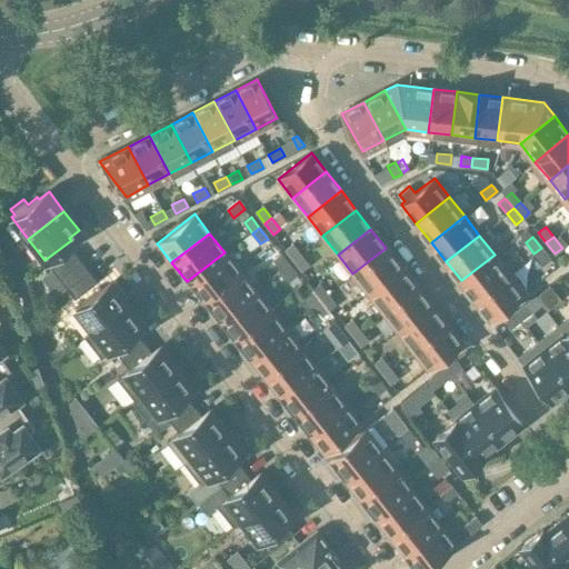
[(286,251),(295,261),(301,256),(293,246),(286,251)]
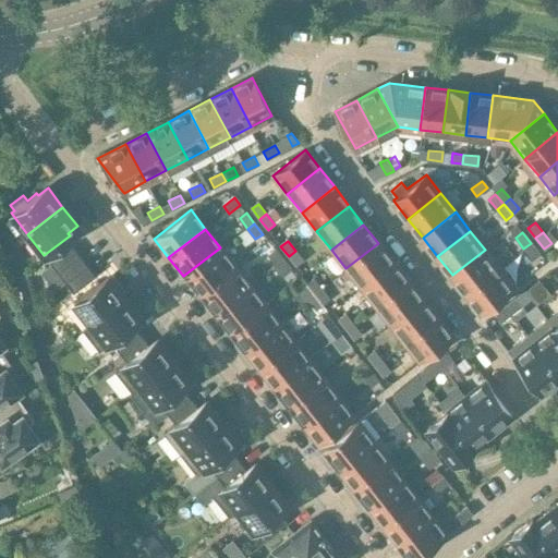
[(378,243),(346,268),(360,287),(392,262),(378,243)]
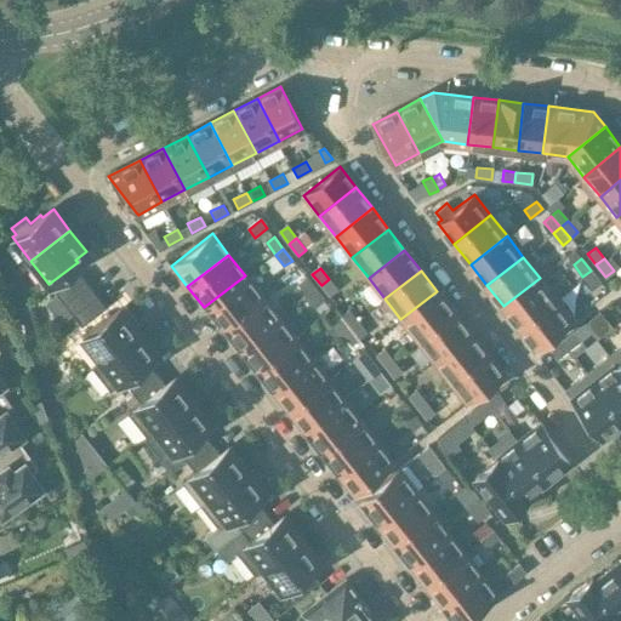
[(592,288),(599,281),(591,271),(582,277),(592,288)]
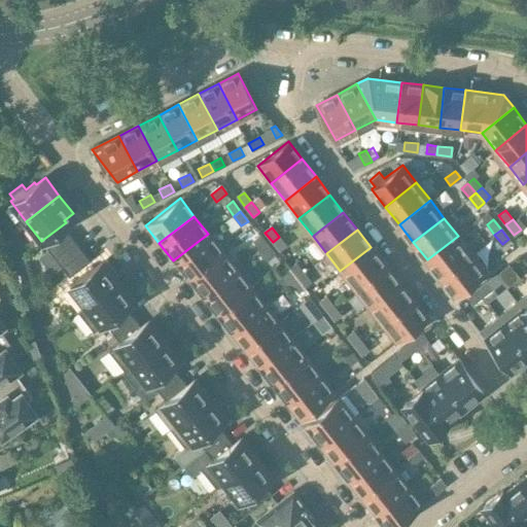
[(67,231),(48,246),(56,255),(74,241),(67,231)]
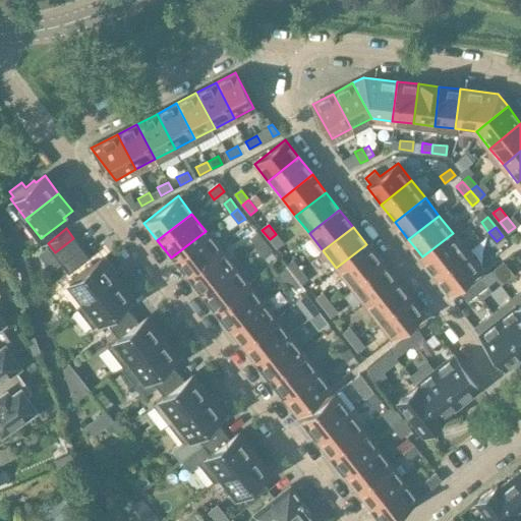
[(206,231),(171,257),(171,258),(175,255),(188,272),(219,248),(206,231)]
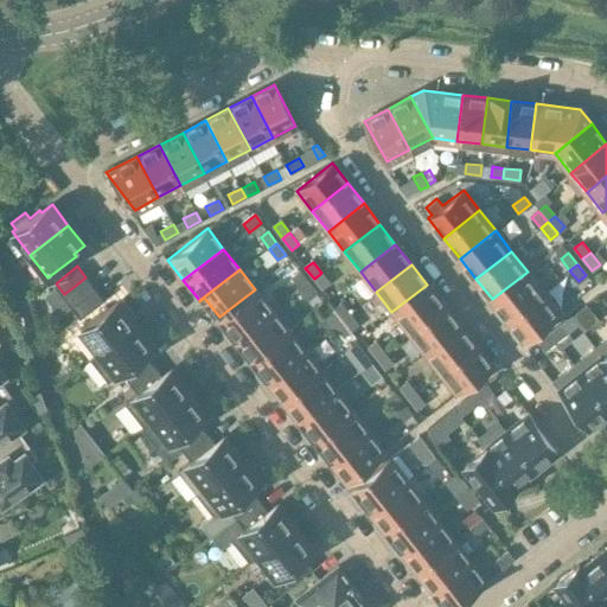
[(292,278),(301,289),(308,283),(300,272),(292,278)]
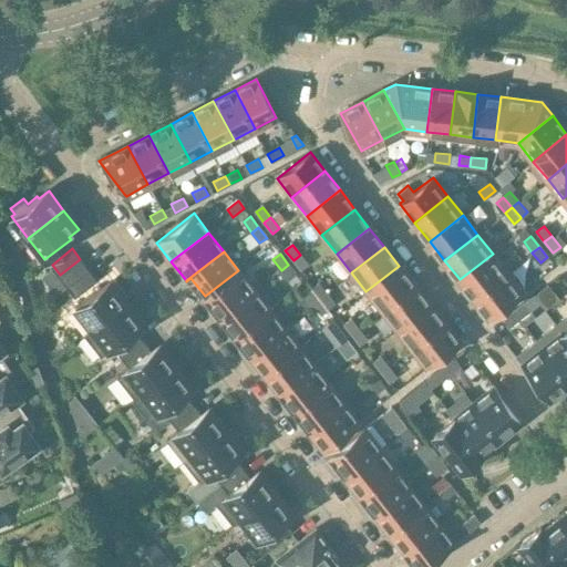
[(493,254),(460,279),(474,298),(507,272),(493,254)]
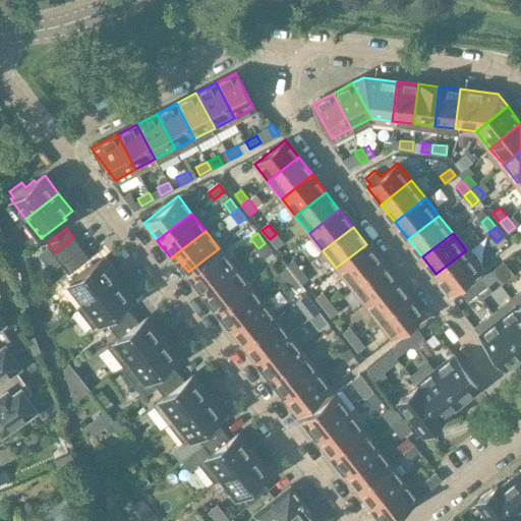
[(270,239),(278,249),(284,244),(276,234),(270,239)]
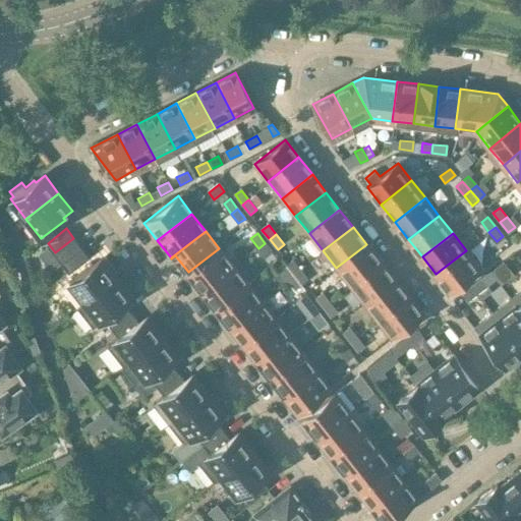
[(73,238),(55,252),(61,261),(62,262),(80,247),(73,238)]
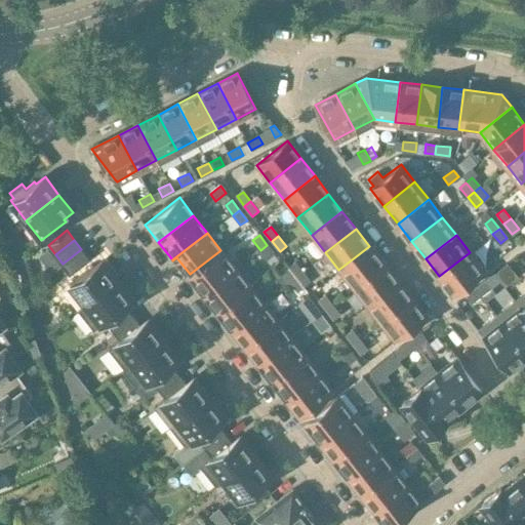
[(268,260),(275,255),(267,245),(260,250),(268,260)]
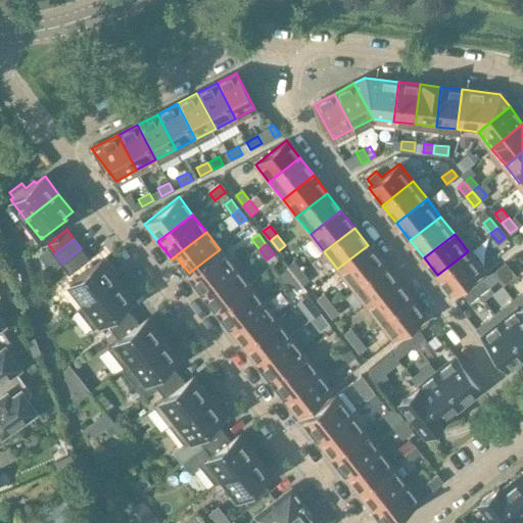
[(368,245),(337,269),(351,287),(382,263),(368,245)]
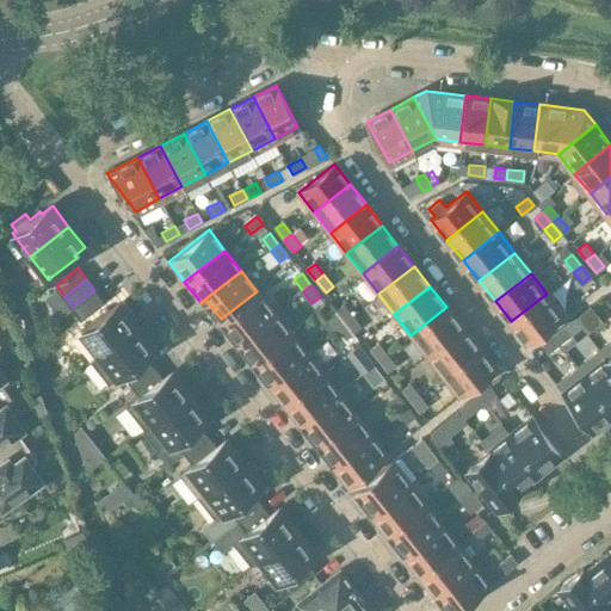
[(94,290),(73,307),(81,318),(104,301),(94,290)]
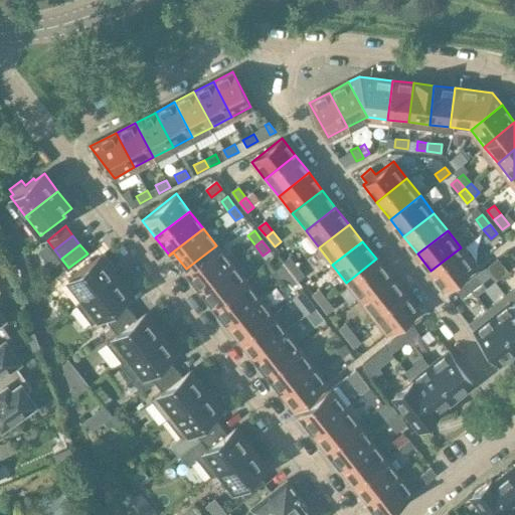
[(216,245),(186,269),(199,286),(229,263),(216,245)]
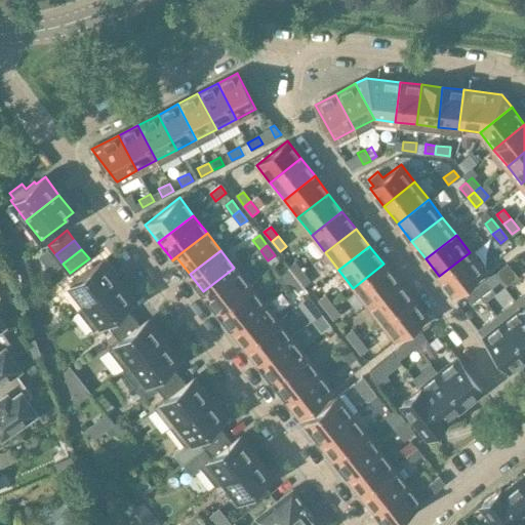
[(470,252),(439,276),(453,294),(484,270),(470,252)]
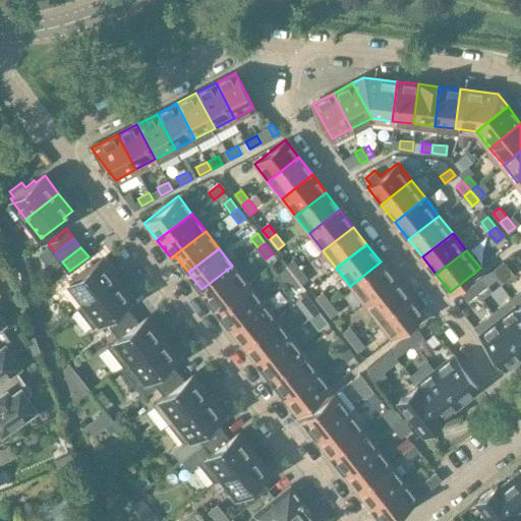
[(75,307),(82,315),(122,284),(102,258),(94,265),(92,263),(68,282),(83,301),(75,307)]
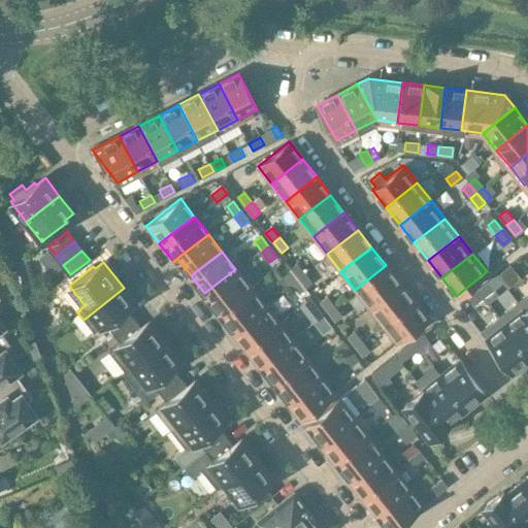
[(289,267),(297,277),(303,272),(295,262),(289,267)]
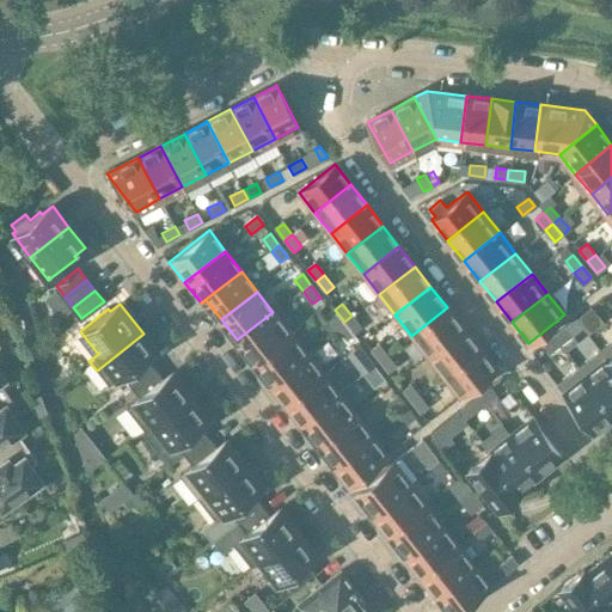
[(447,307),(411,336),(427,356),(463,328),(447,307)]
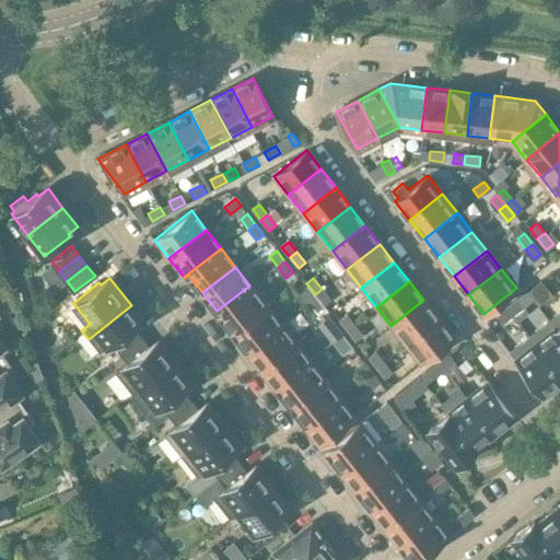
[(307,300),(315,294),(306,283),(300,289),(307,300)]
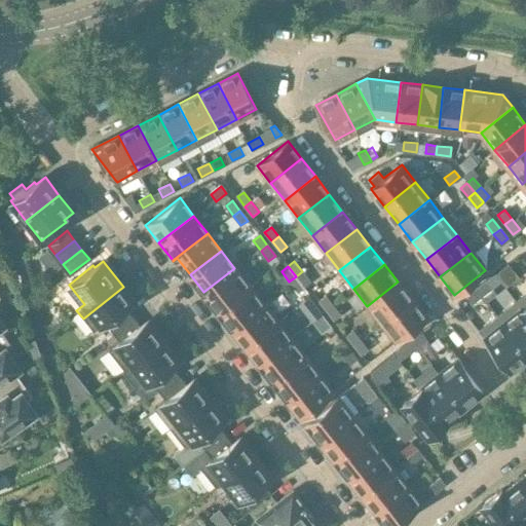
[(234,268),(203,292),(218,309),(249,286),(234,268)]
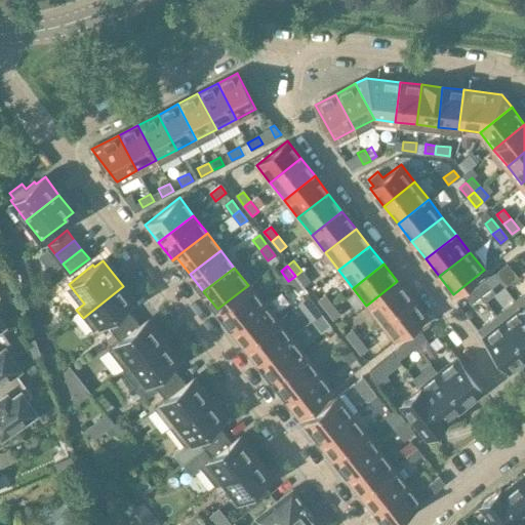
[(295,276),(303,286),(309,281),(301,271),(295,276)]
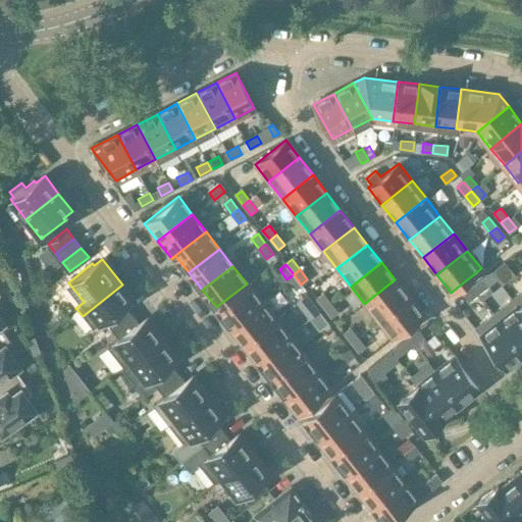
[(286,279),(295,289),(301,284),(294,274),(286,279)]
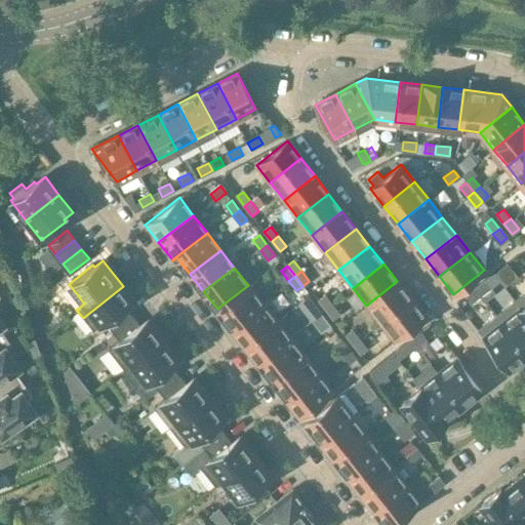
[(485,280),(475,287),(480,294),(490,286),(485,280)]
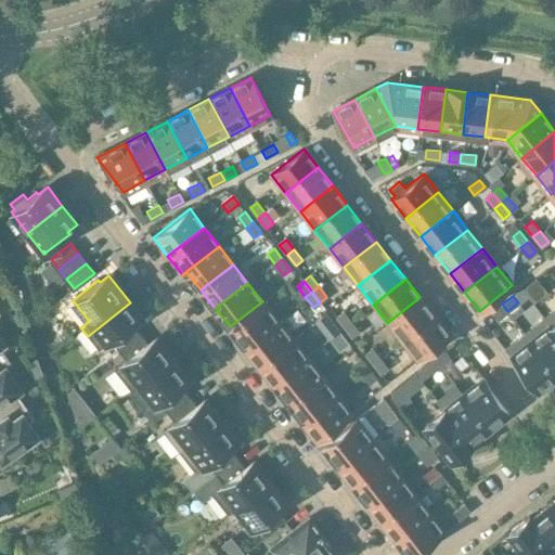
[(420,297),(387,323),(402,341),(435,315),(420,297)]
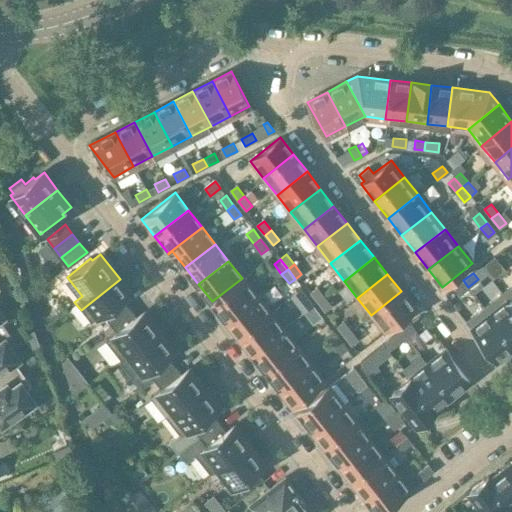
[(242,278),(212,301),(225,318),(255,295),(242,278)]
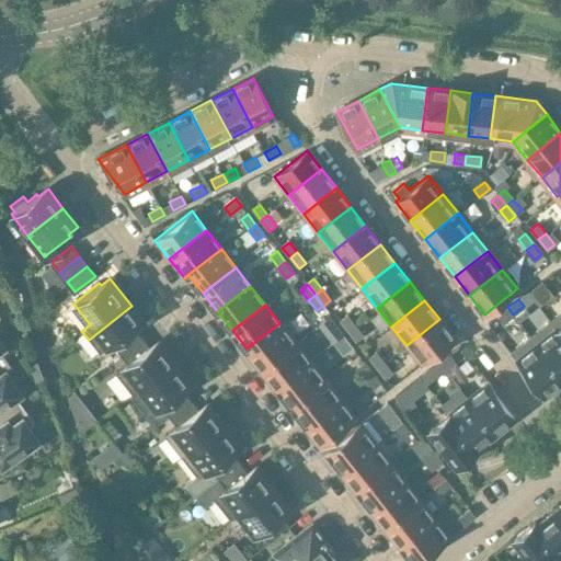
[(132,306),(89,340),(99,353),(111,343),(125,361),(146,343),(130,323),(140,317),(132,306)]
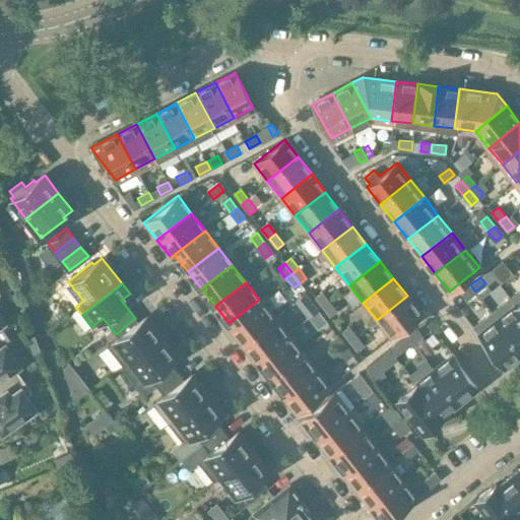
[(470,284),(460,293),(466,299),(475,291),(470,284)]
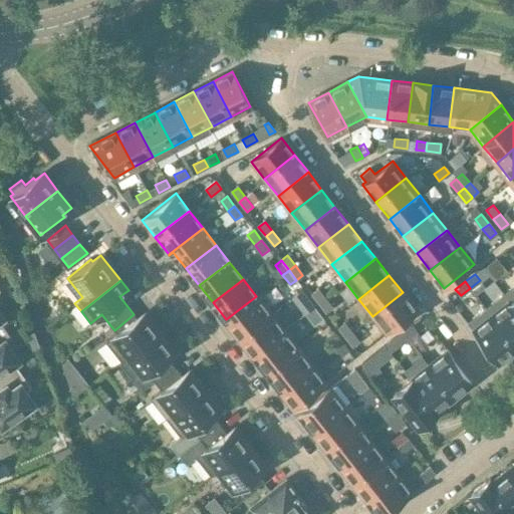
[(310,293),(318,302),(324,297),(316,288),(310,293)]
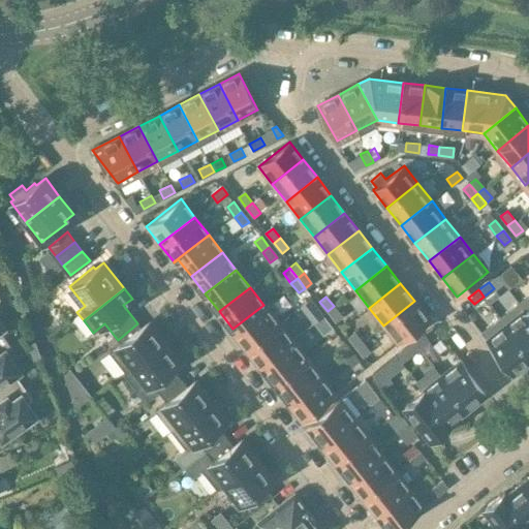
[(528,297),(520,304),(528,315),(528,297)]
